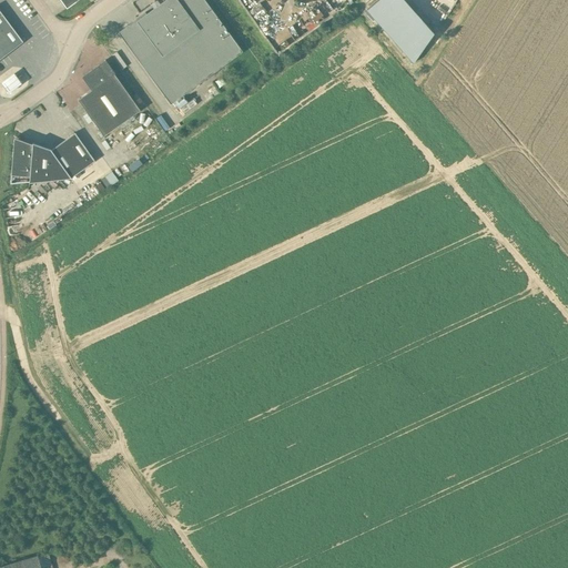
[(243,52),(205,0),(163,0),(164,1),(148,14),(145,12),(119,32),(171,104),(243,52)]
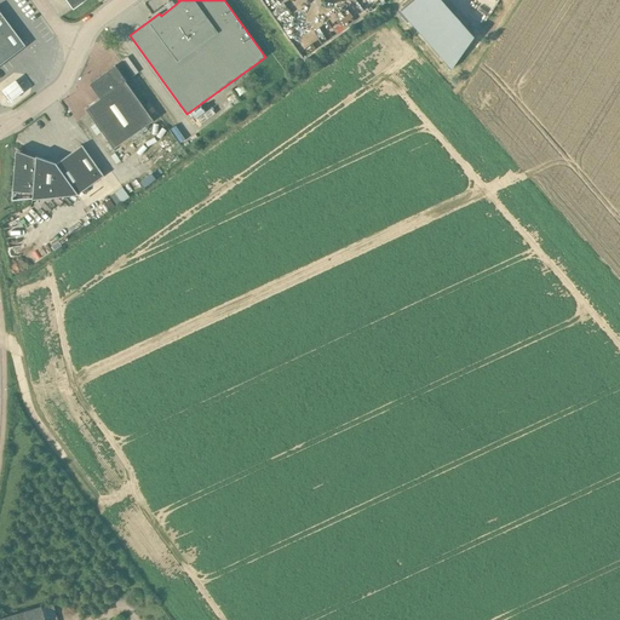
[(442,0),(408,0),(399,9),(451,68),(472,34),(442,0)]
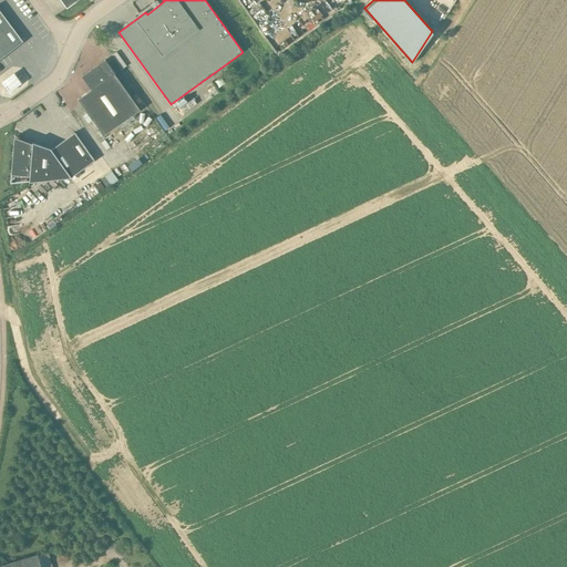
[(0,59),(23,42),(0,10),(0,59)]
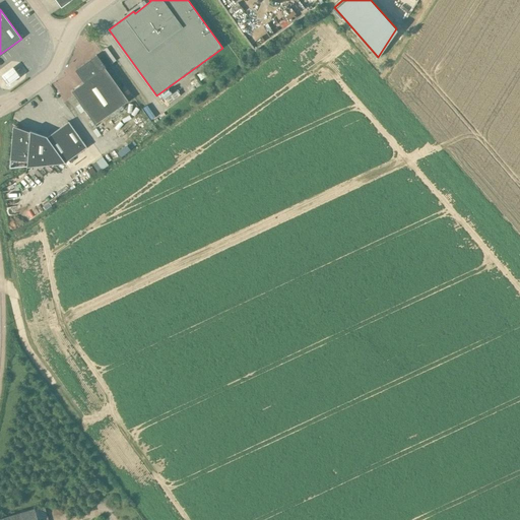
[(98,53),(106,65),(115,59),(107,47),(98,53)]
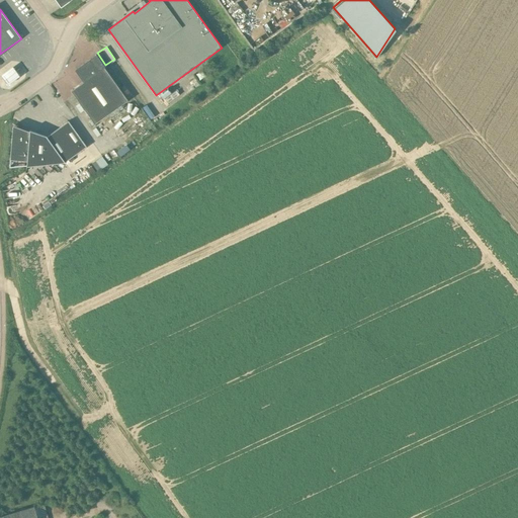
[(95,124),(128,100),(96,55),(75,70),(84,82),(71,91),(95,124)]
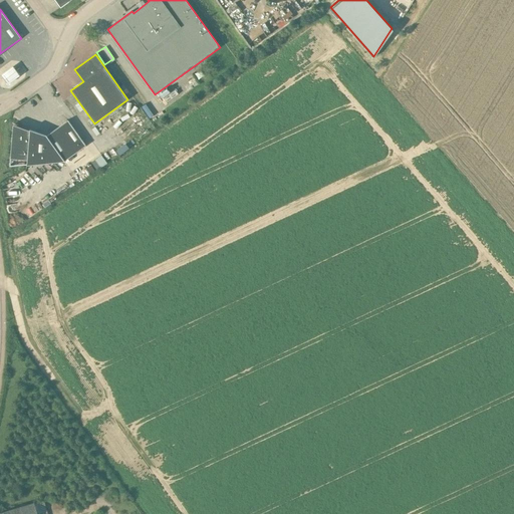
[(15,65),(2,71),(7,82),(20,76),(15,65)]
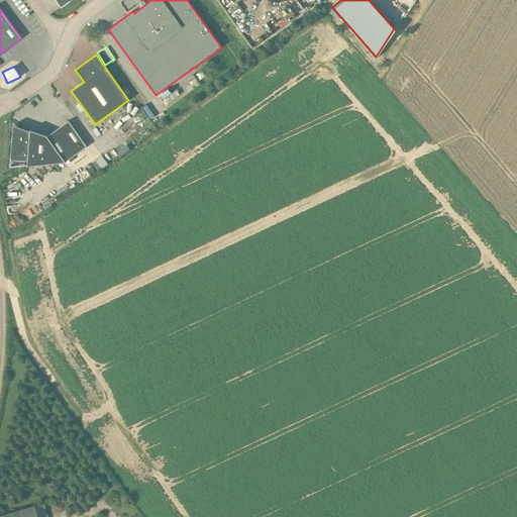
[(13,124),(10,158),(10,159),(13,159),(13,166),(26,164),(26,166),(66,162),(65,162),(87,146),(69,120),(46,135),(28,128),(27,129),(13,124)]
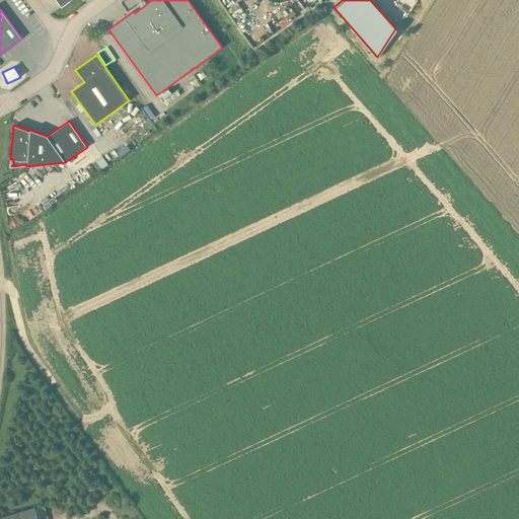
[(99,170),(108,163),(102,155),(93,162),(99,170)]
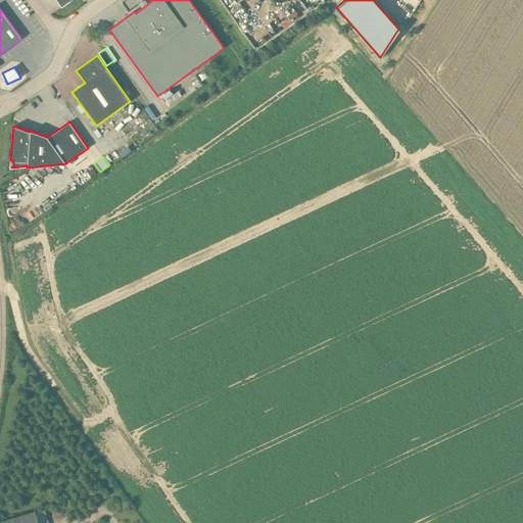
[(35,511),(0,521),(0,522),(38,522),(36,513),(35,511)]
